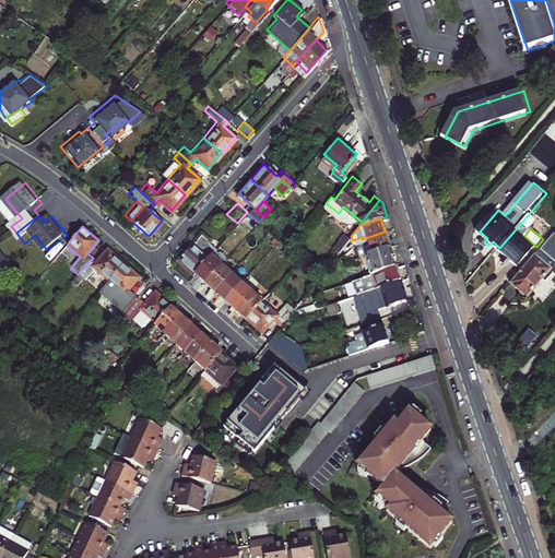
[(538,247),(536,247),(524,236),(518,230),(502,250),(511,258),(521,266),(538,247)]
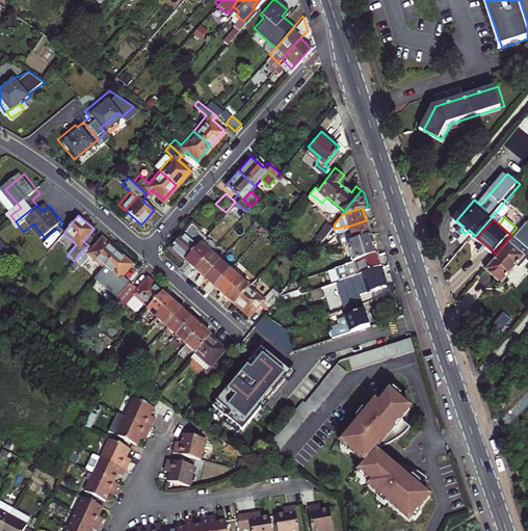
[(367,235),(371,234),(366,220),(344,228),(346,234),(338,237),(340,244),(343,243),(367,235)]
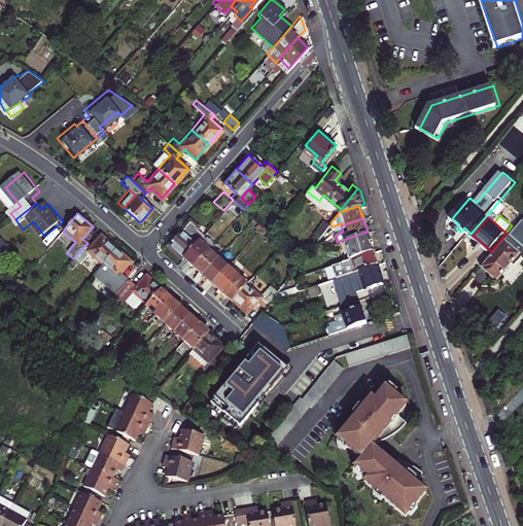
[(188,220),(167,246),(181,258),(182,257),(198,240),(202,235),(195,229),(196,226),(188,220)]
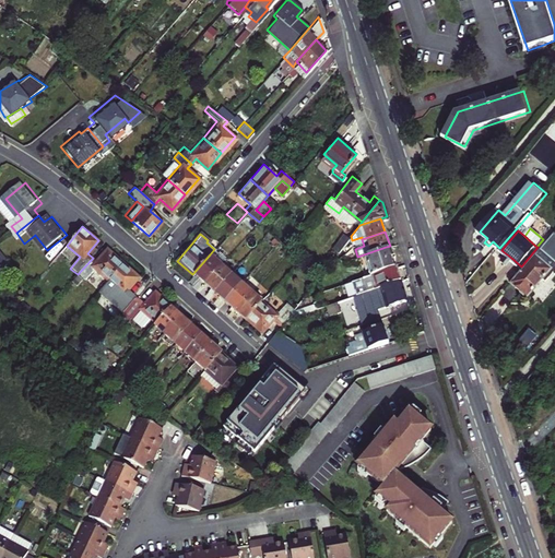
[(544,249),(546,250),(554,257),(554,237),(544,249)]
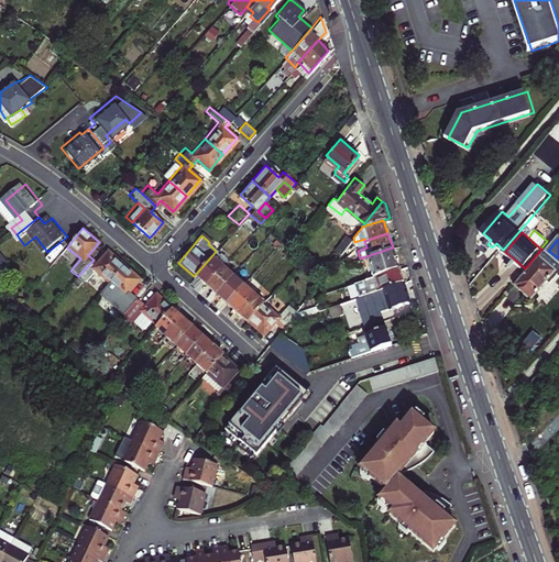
[(341,240),(332,251),(339,256),(348,244),(341,240)]
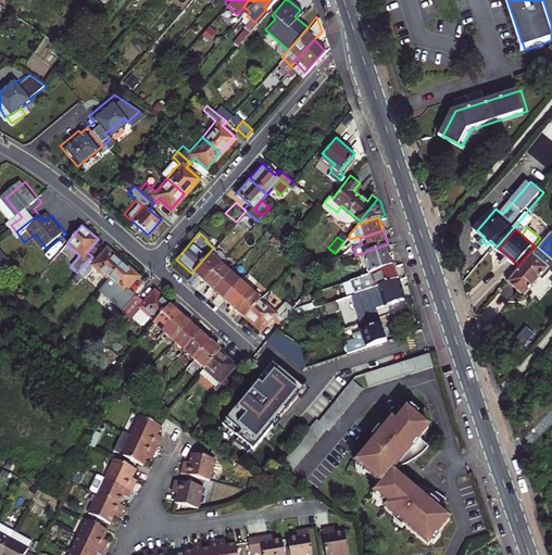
[(390,266),(394,265),(388,244),(384,246),(390,266)]
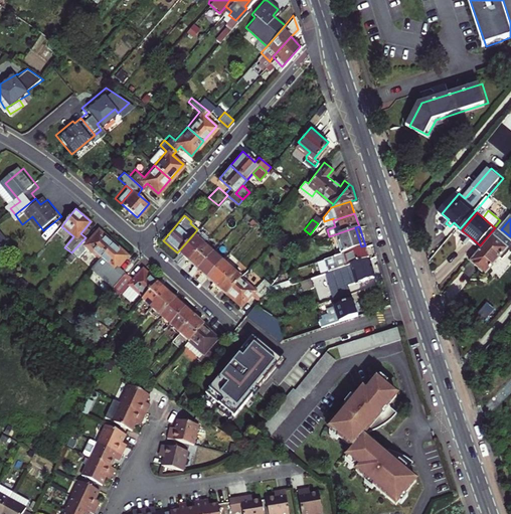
[(332,235),(339,254),(361,246),(355,227),(332,235)]
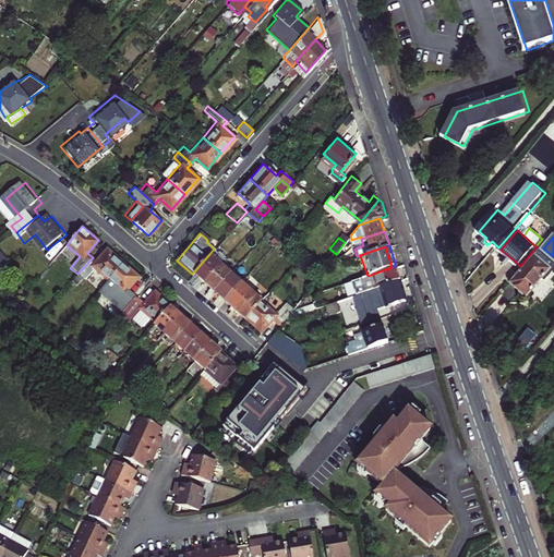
[(108,281),(124,263),(108,249),(97,262),(93,257),(77,274),(85,280),(95,269),(108,281)]
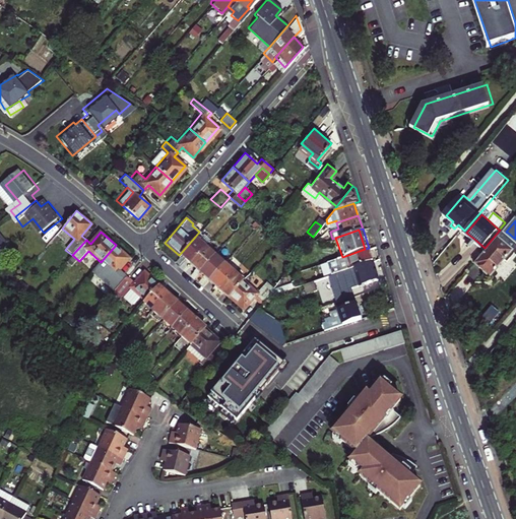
[(180,254),(190,263),(205,246),(195,237),(180,254)]
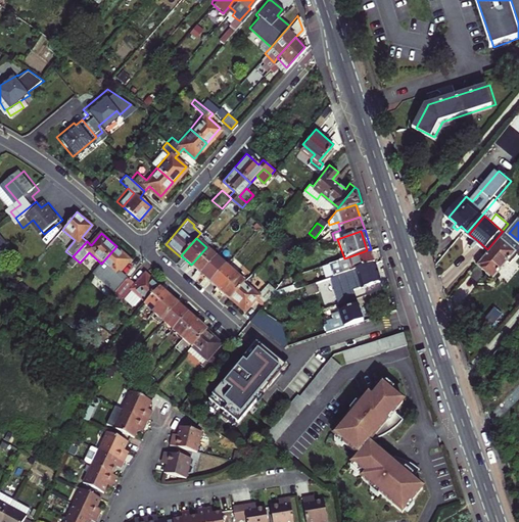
[(503,238),(481,265),(489,272),(492,274),(497,278),(518,250),(504,239),(503,238)]
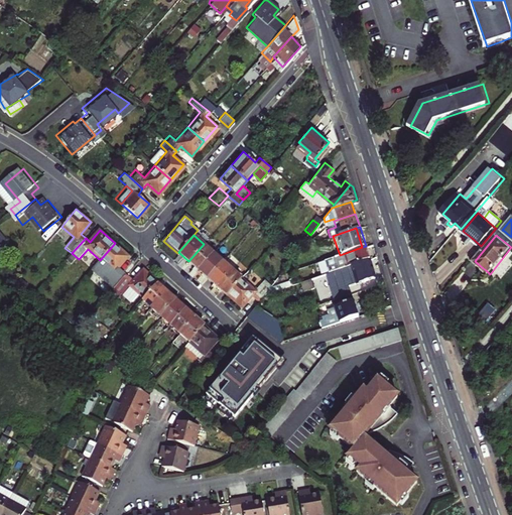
[(129,256),(115,243),(100,260),(92,269),(111,285),(116,279),(119,282),(126,274),(123,271),(124,270),(120,266),(129,256)]
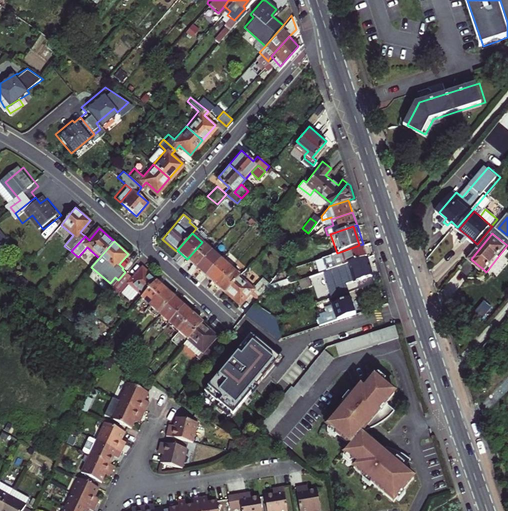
[(202,242),(187,259),(196,267),(211,250),(202,242)]
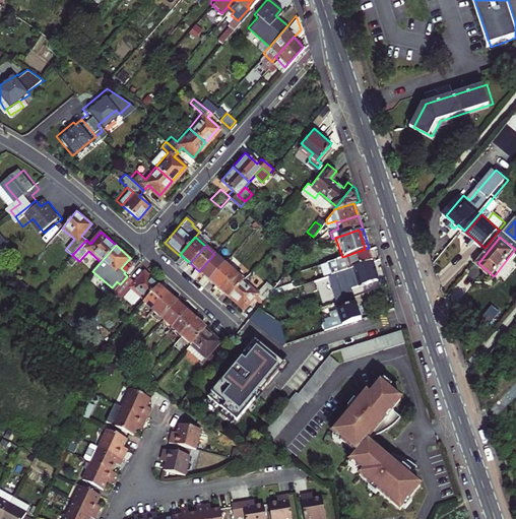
[(327,262),(331,274),(373,260),(369,248),(365,249),(342,257),(327,262)]
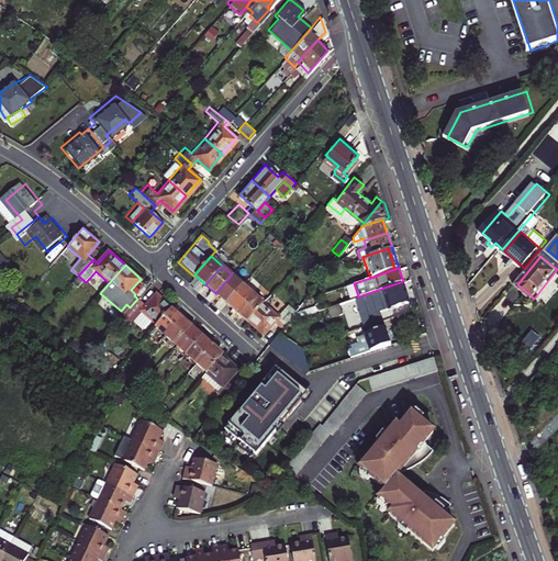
[(242,283),(232,275),(215,293),(225,302),(242,283)]
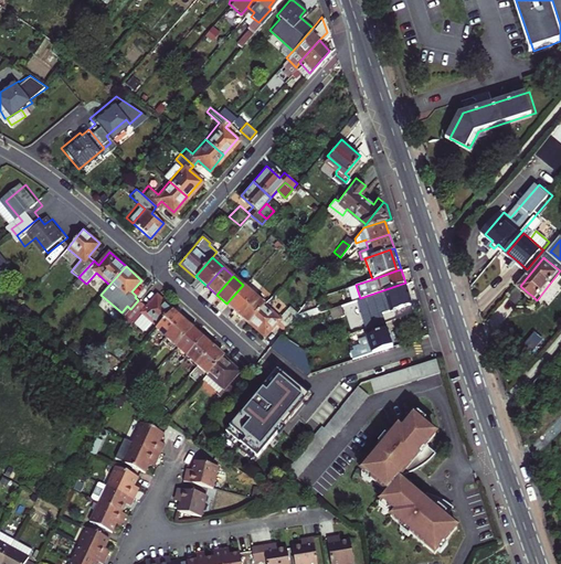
[(412,302),(405,283),(360,298),(359,298),(368,327),(387,320),(384,311),(412,302)]
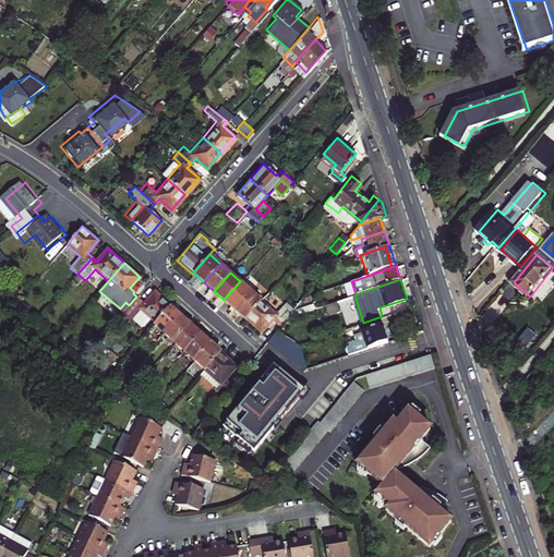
[(235,309),(251,291),(240,281),(224,300),(235,309)]
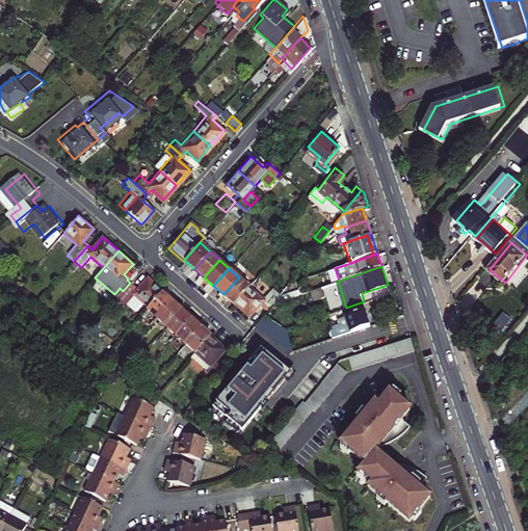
[(498,276),(490,269),(481,280),(490,286),(498,276)]
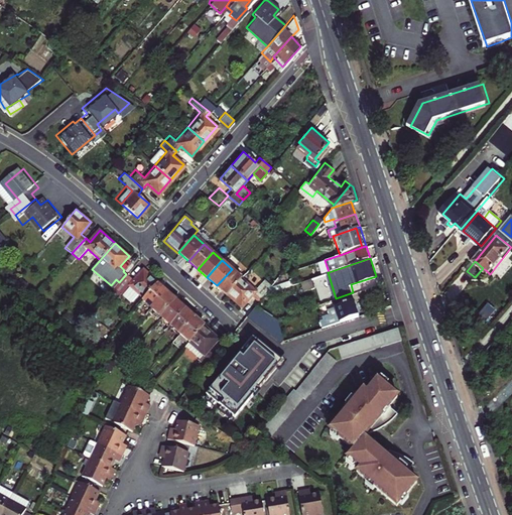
[(144,268),(134,279),(127,273),(126,274),(119,282),(112,290),(120,297),(130,286),(144,298),(157,282),(158,281),(144,268)]
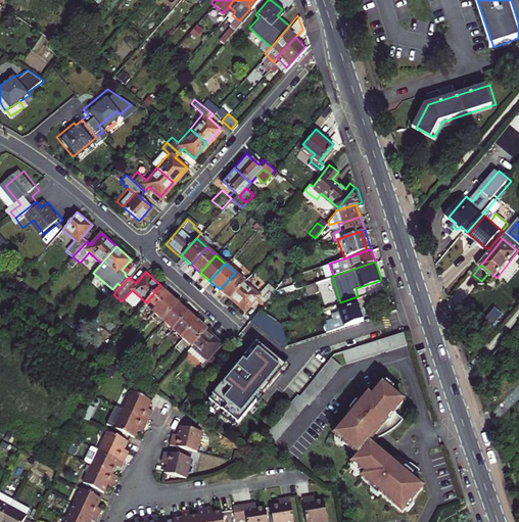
[(230,298),(244,281),(235,273),(220,289),(230,298)]
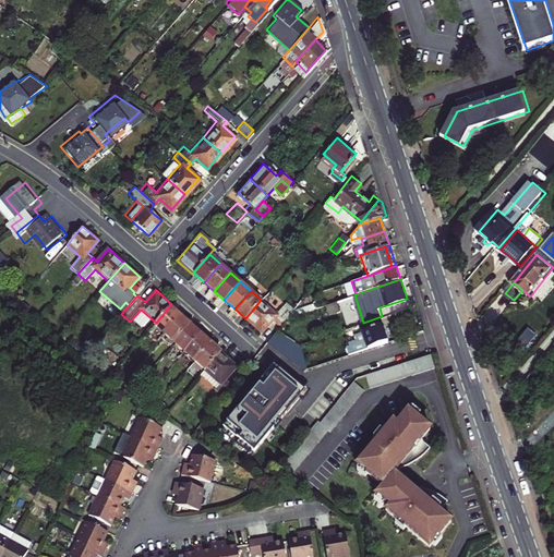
[(287,300),(276,313),(261,300),(245,318),(261,333),(272,319),(277,324),(293,305),(287,300)]
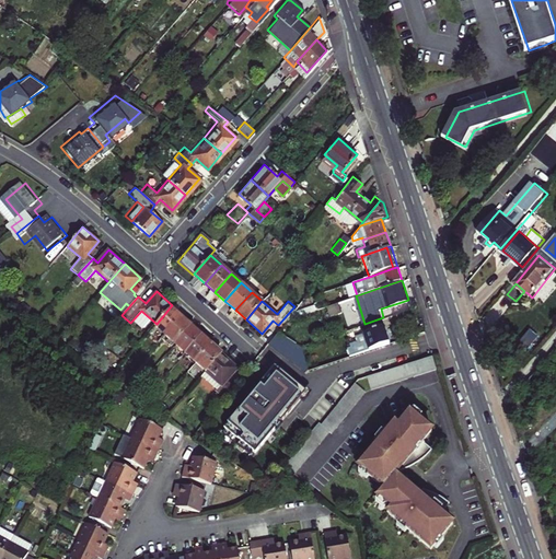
[(339,301),(327,304),(331,314),(343,311),(339,301)]
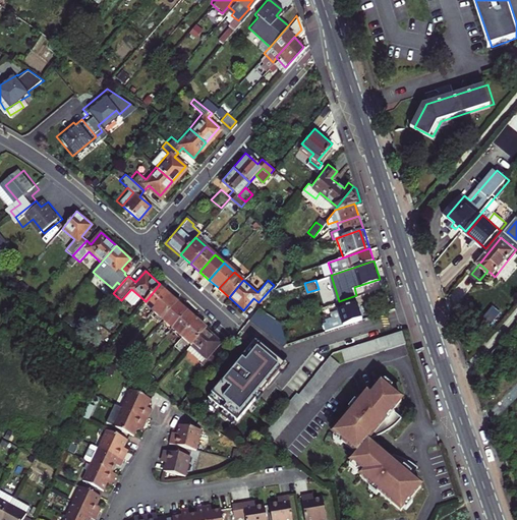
[(155,309),(169,294),(159,285),(146,301),(155,309)]
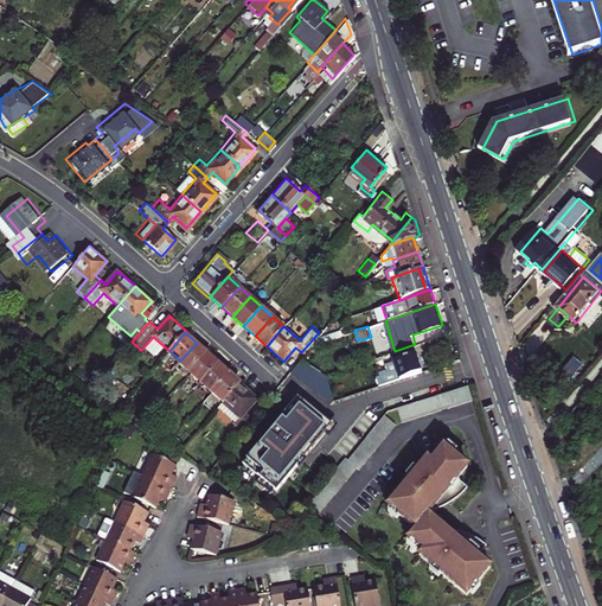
[(207,352),(197,343),(180,361),(192,371),(207,352)]
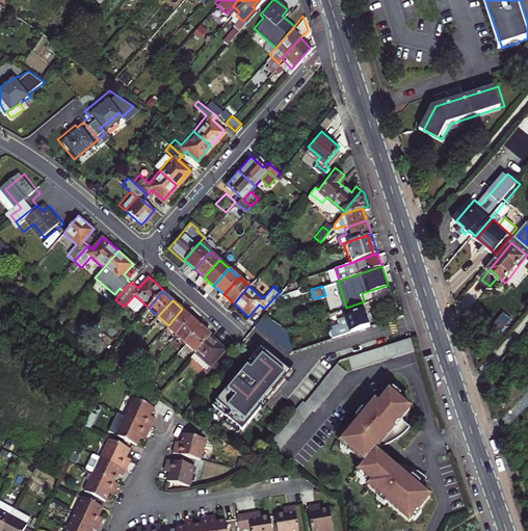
[(346,317),(333,321),(337,336),(371,324),(364,301),(346,308),(344,309),(346,317)]
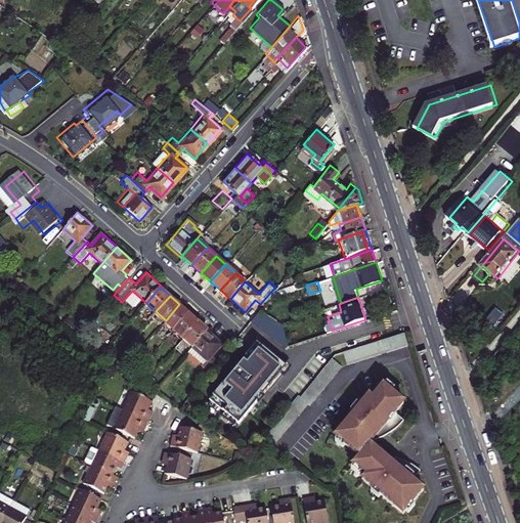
[(179,304),(166,320),(175,329),(189,312),(179,304)]
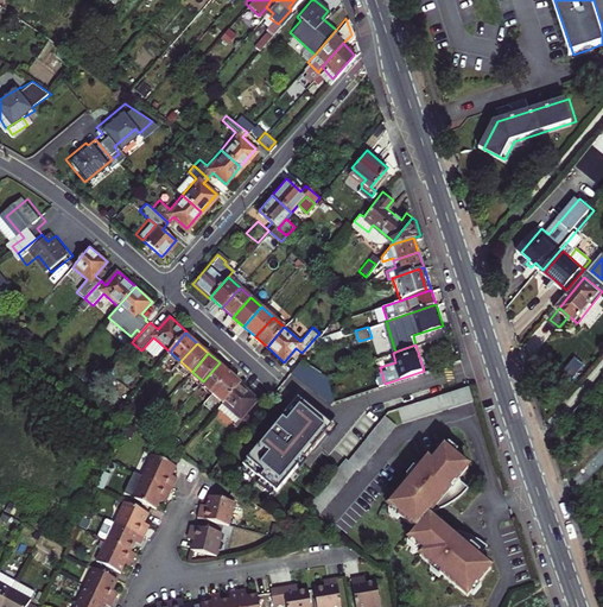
[(317,386),(325,373),(308,361),(299,374),(317,386)]
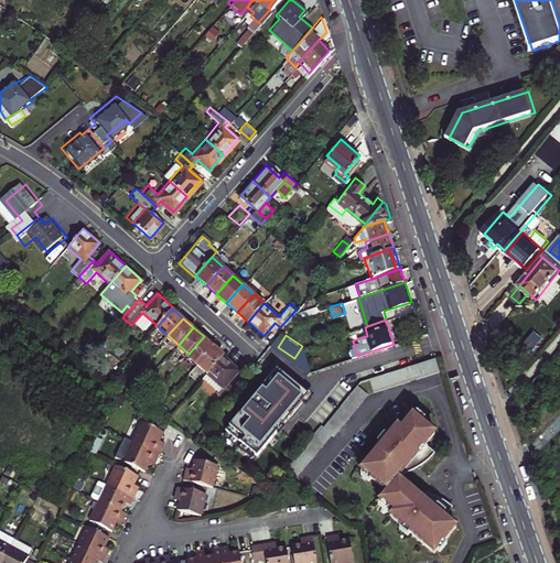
[(538,353),(547,342),(539,335),(530,346),(538,353)]
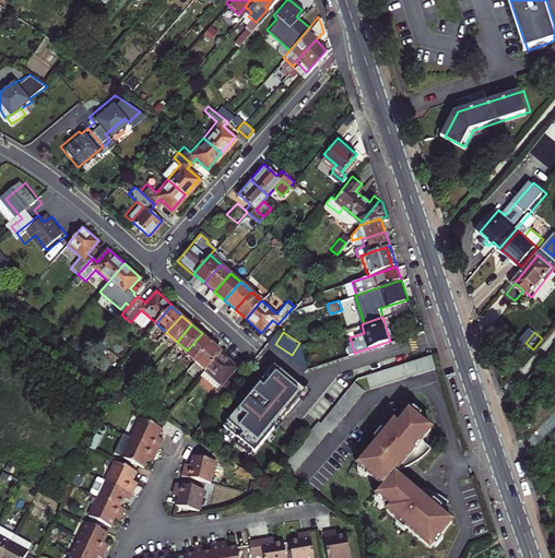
[(212,342),(202,333),(187,351),(197,359),(212,342)]
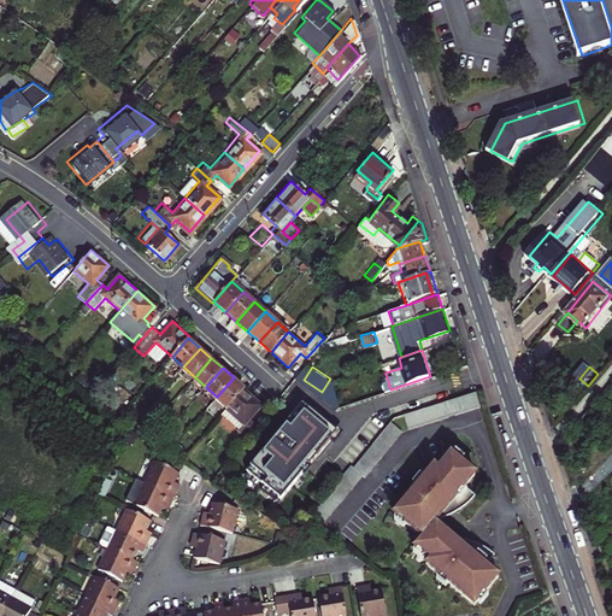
[(243,391),(246,388),(234,377),(217,397),(229,406),(243,391)]
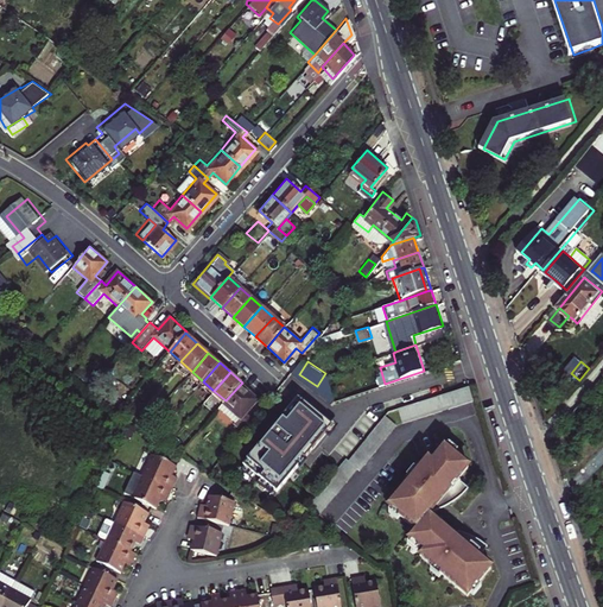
[(331,384),(336,399),(350,394),(346,379),(331,384)]
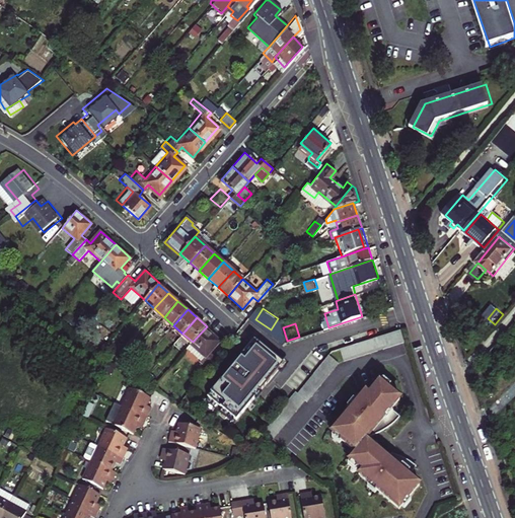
[(400,336),(397,325),(339,345),(342,355),(400,336)]
